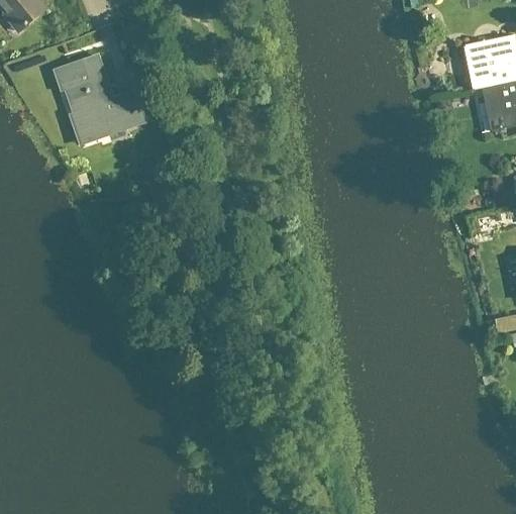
[(0,0),(0,10),(3,14),(1,15),(15,32),(25,24),(24,22),(42,7),(36,0),(0,0)]
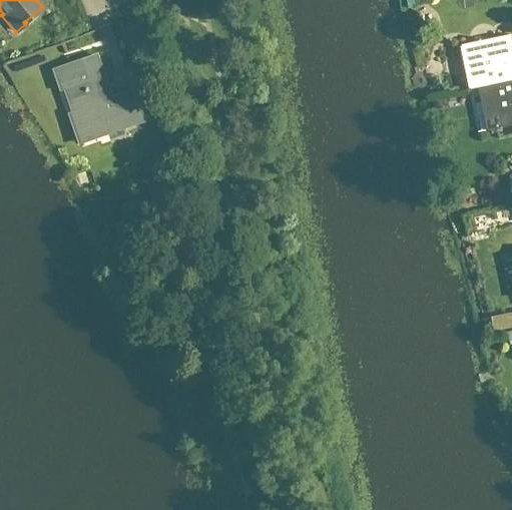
[(476,88),(511,79),(511,47),(509,35),(460,45),(469,90),(476,88)]
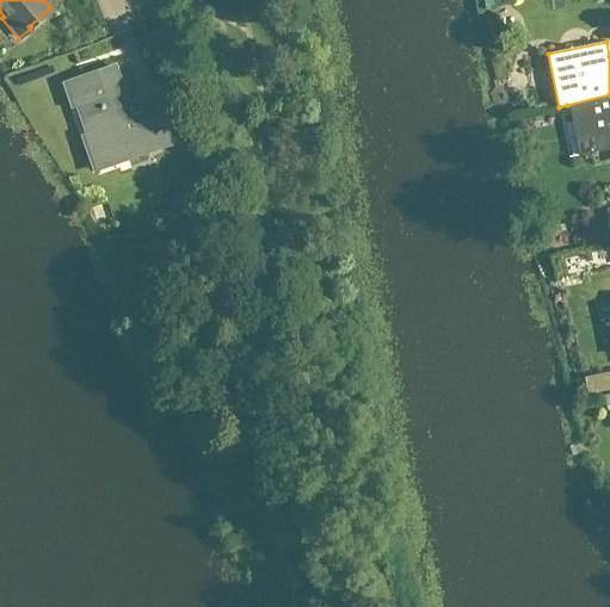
[(114,67),(63,84),(72,107),(75,106),(84,134),(81,135),(88,156),(90,161),(125,149),(129,158),(168,144),(156,107),(130,117),(114,67)]
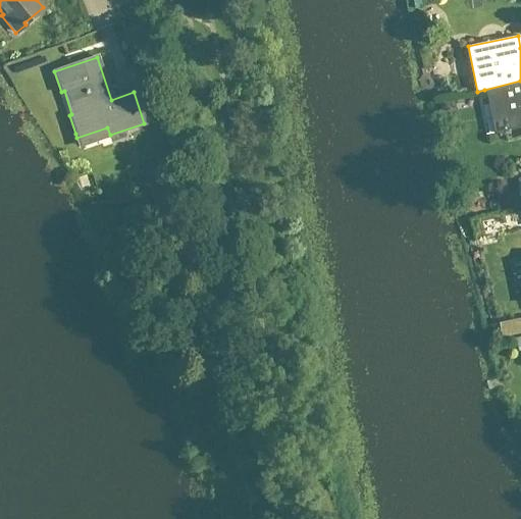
[(520,81),(484,90),(493,133),(520,126),(520,81)]
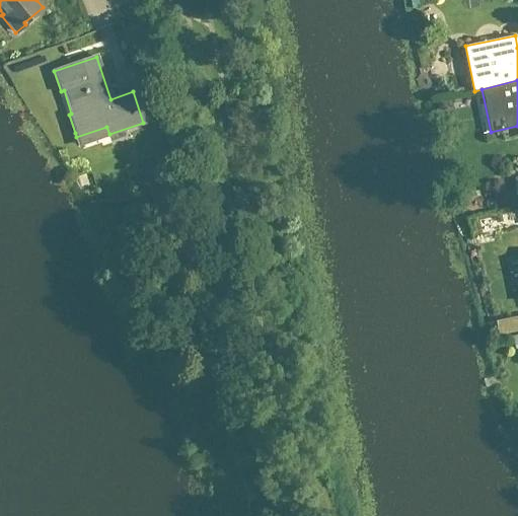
[(511,230),(517,228),(517,215),(508,219),(511,230)]
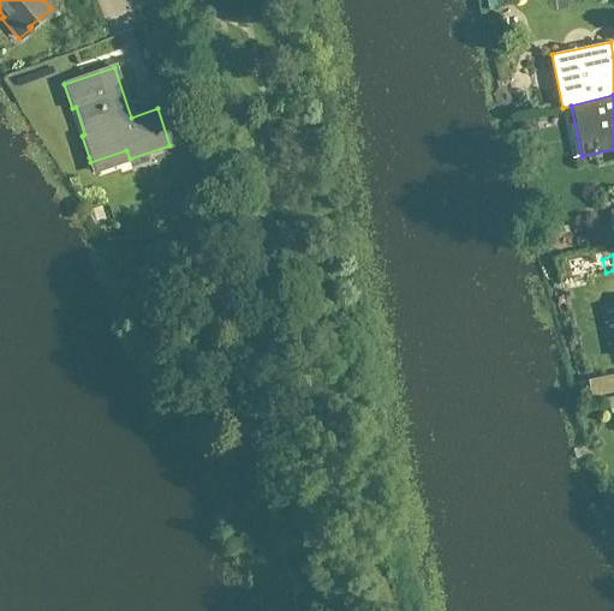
[(613,373),(588,379),(591,396),(613,390),(613,373)]
